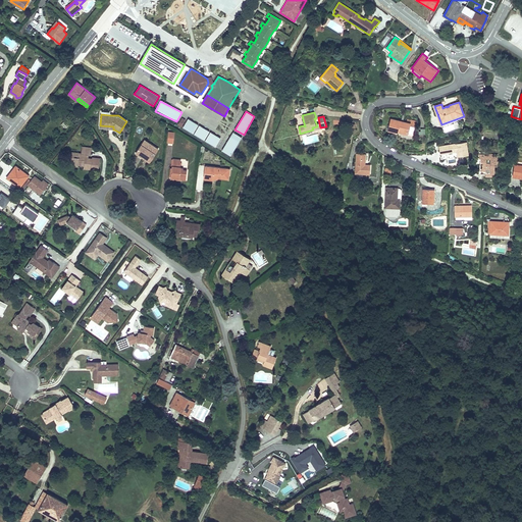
[(388,129),(398,132),(398,129),(408,133),(410,125),(411,120),(408,119),(407,122),(392,118),(388,129)]
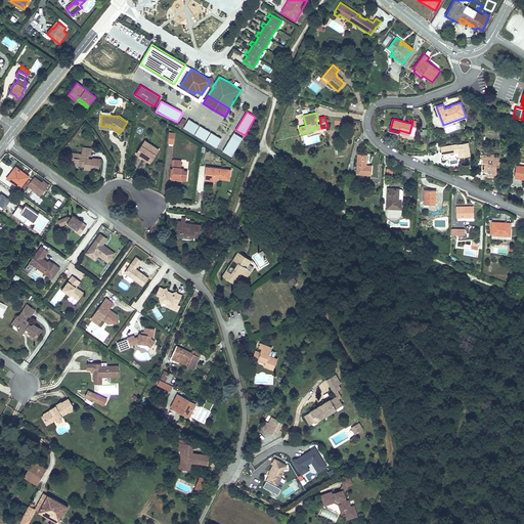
[(182,129),(217,147),(222,138),(188,120),(182,129)]
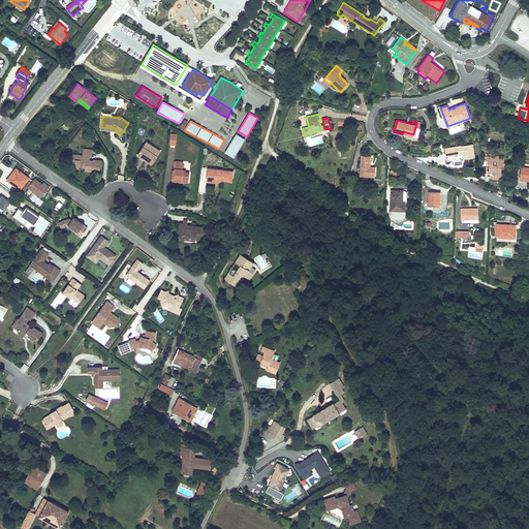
[(245,139),(237,134),(225,153),(234,157),(245,139)]
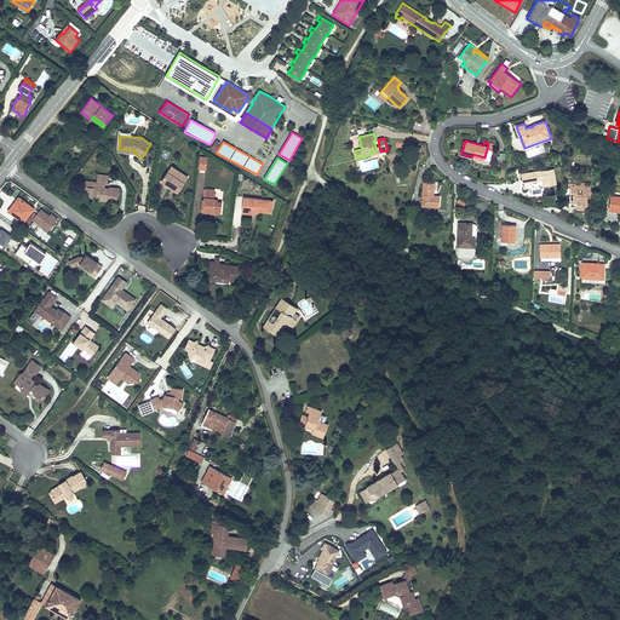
[(162,181),(179,190),(188,177),(172,166),(162,181)]
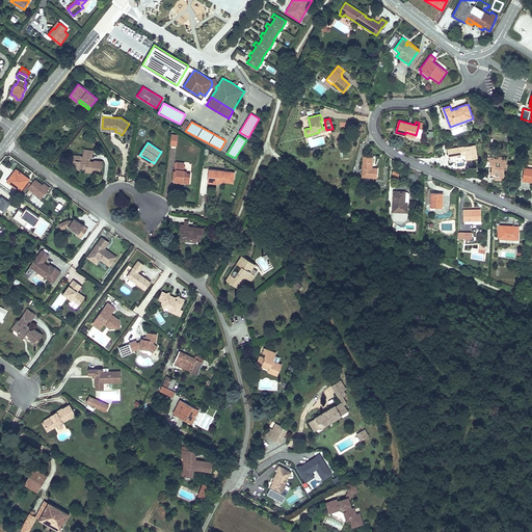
[(450,161),(478,157),(476,144),(448,149),(450,161)]
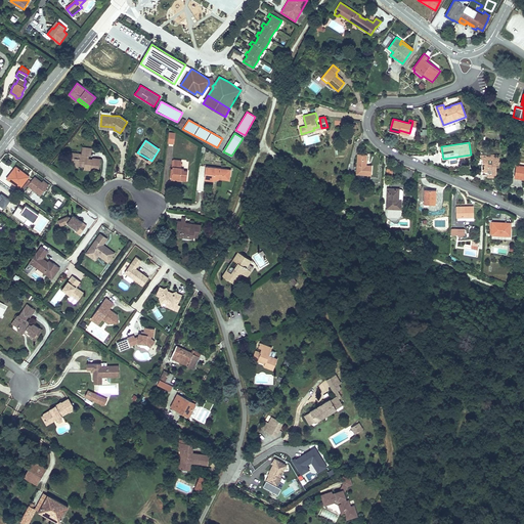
[(86,156),(89,156),(90,148),(82,147),(81,155),(78,154),(78,158),(75,158),(74,161),(74,167),(75,167),(75,166),(79,167),(79,166),(84,166),(84,169),(92,170),(92,167),(94,167),(94,169),(99,169),(100,160),(92,159),(92,160),(88,159),(86,159),(86,156)]
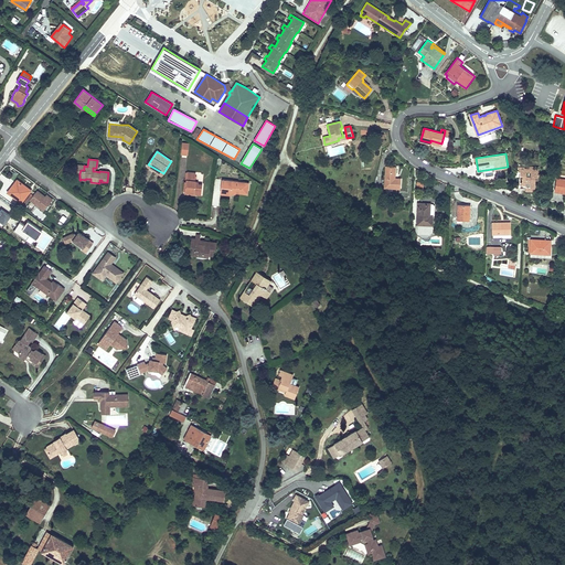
[(161,176),(163,173),(148,164),(147,166),(161,176)]
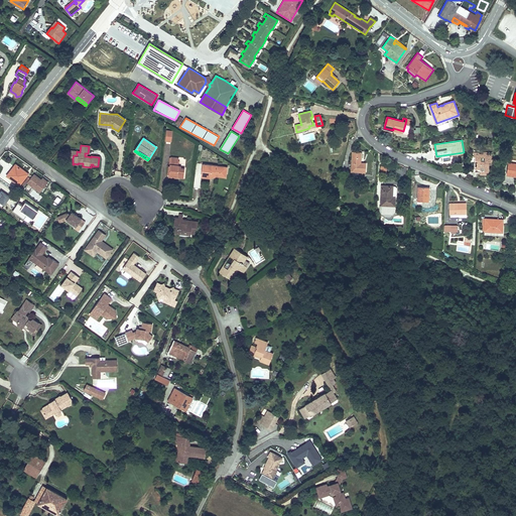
[(366,172),(367,162),(362,162),(362,152),(352,151),(351,171),(366,172)]
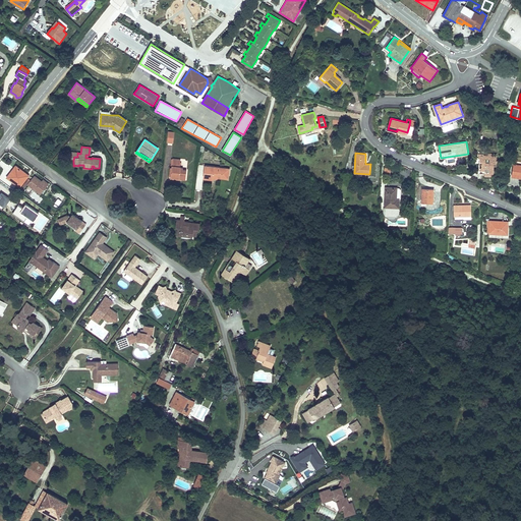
[(488,173),(494,173),(494,164),(496,164),(497,155),(487,154),(487,156),(483,156),(483,155),(478,155),(478,159),(480,159),(479,163),(482,163),(482,164),(480,164),(480,171),(485,171),(485,169),(489,169),(488,173)]
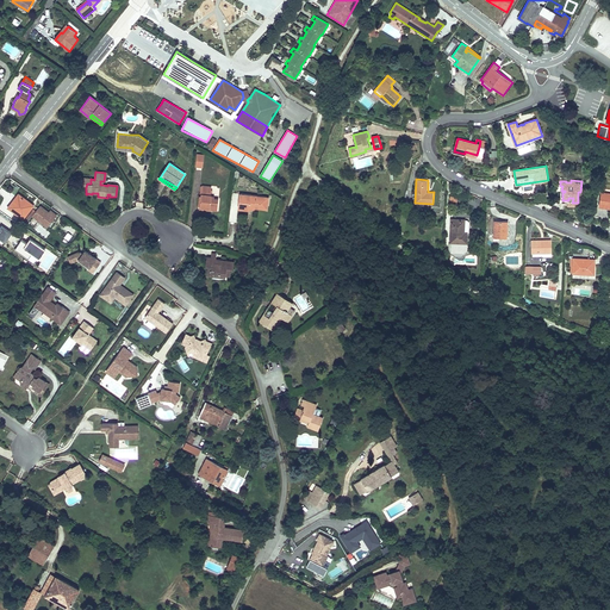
[(212,209),(212,210),(217,210),(218,199),(215,199),(215,197),(211,197),(212,187),(201,186),(199,207),(212,209)]
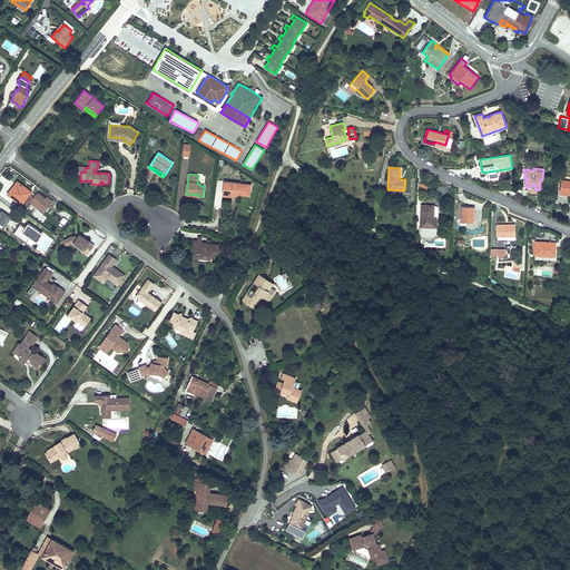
[(569,194),(569,180),(561,180),(560,193),(569,194)]
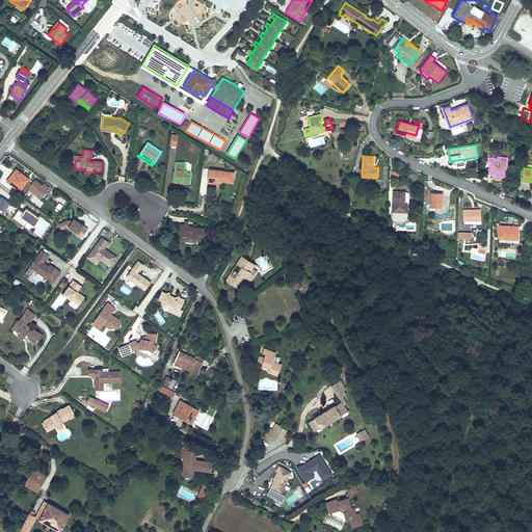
[(15,175),(8,182),(20,191),(22,192),(26,187),(24,186),(29,179),(16,169),(14,174),(15,175)]
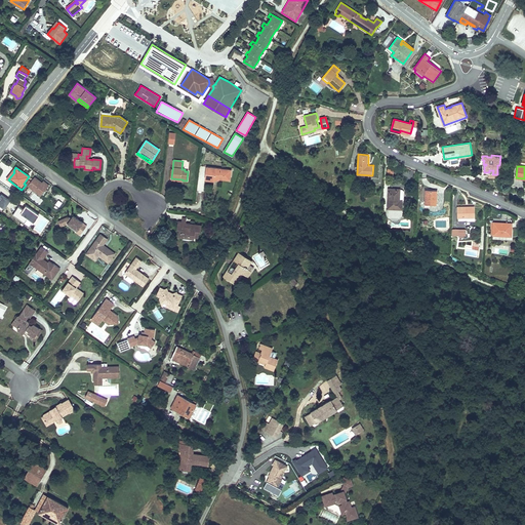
[(228,175),(231,175),(232,169),(206,167),(205,178),(214,180),(215,178),(218,178),(218,179),(227,180),(228,175)]
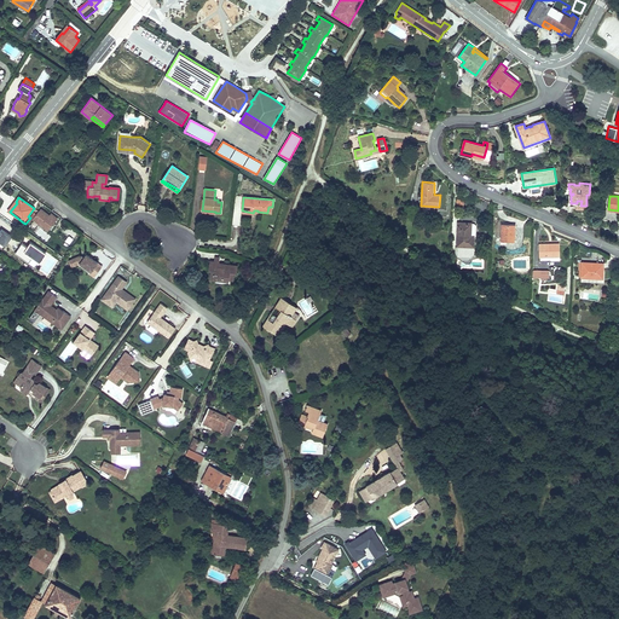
[(40,213),(34,220),(45,229),(48,232),(58,220),(53,217),(52,218),(42,210),(40,213)]
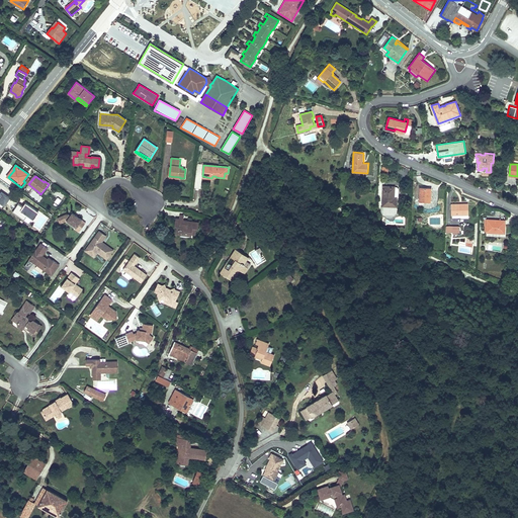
[(399,197),(399,189),(397,187),(383,186),(382,205),(383,205),(383,210),(380,211),(382,216),(386,218),(392,218),(396,216),(398,212),(398,210),(398,197),(399,197)]
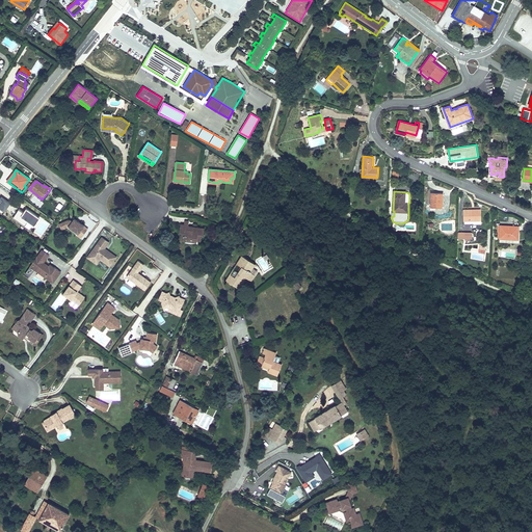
[(441,205),(441,193),(431,193),(430,205),(441,205)]
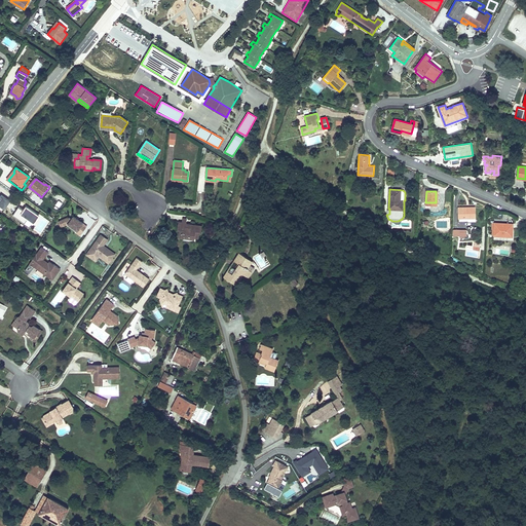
[(438,191),(436,191),(436,202),(425,202),(425,205),(430,207),(430,204),(435,204),(438,204),(438,191)]
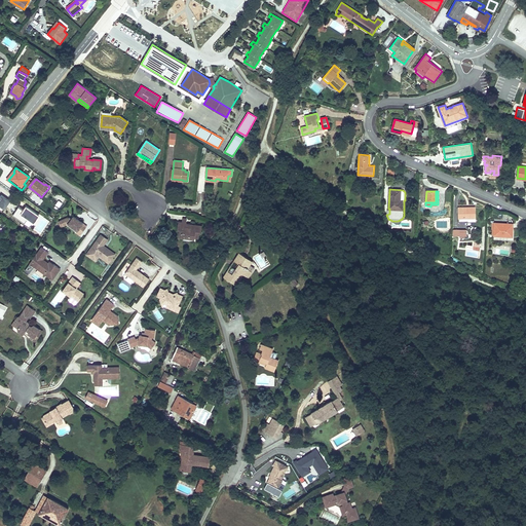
[(10,201),(2,194),(0,196),(0,204),(5,209),(10,201)]
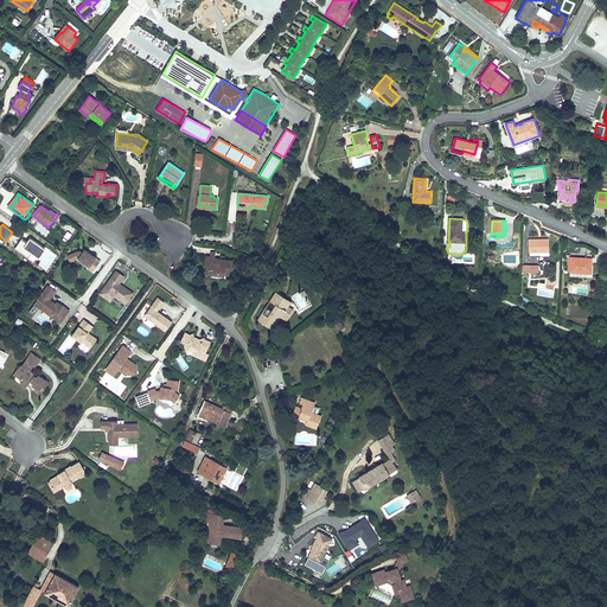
[(36,255),(43,247),(31,238),(27,243),(21,238),(16,248),(29,257),(32,253),(36,255)]
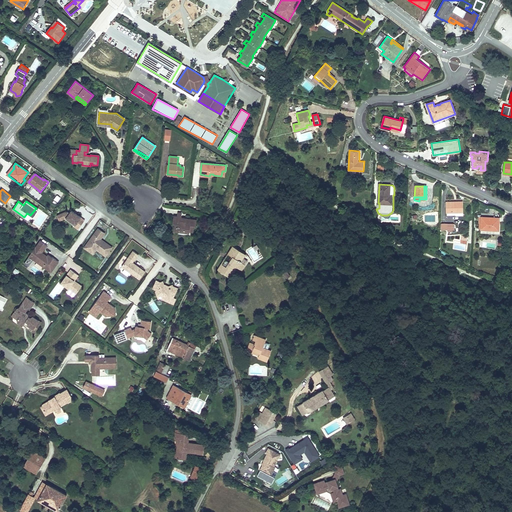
[(455,203),(455,201),(446,201),(446,212),(447,212),(447,215),(456,215),(456,216),(462,215),(462,212),(463,212),(463,202),(455,203)]
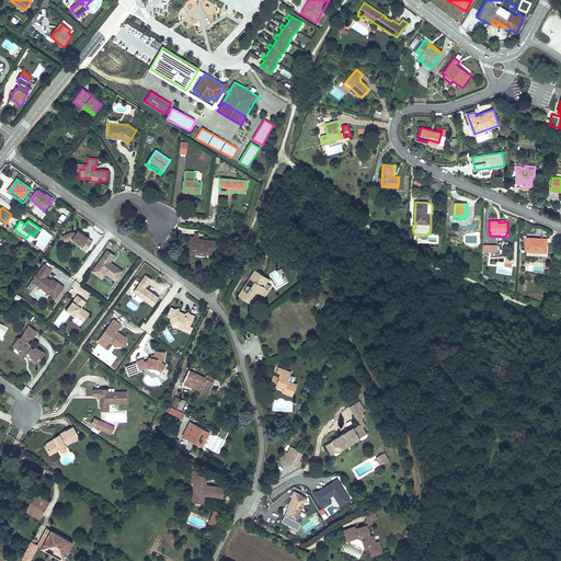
[(36,238),(43,230),(39,228),(33,236),(36,238)]
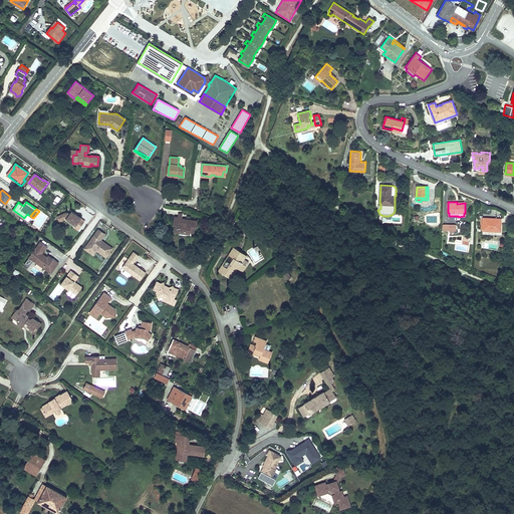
[(73,214),(74,213),(71,211),(69,214),(67,212),(60,215),(62,219),(65,218),(65,219),(75,226),(74,227),(78,230),(85,221),(76,214),(75,215),(73,214)]
